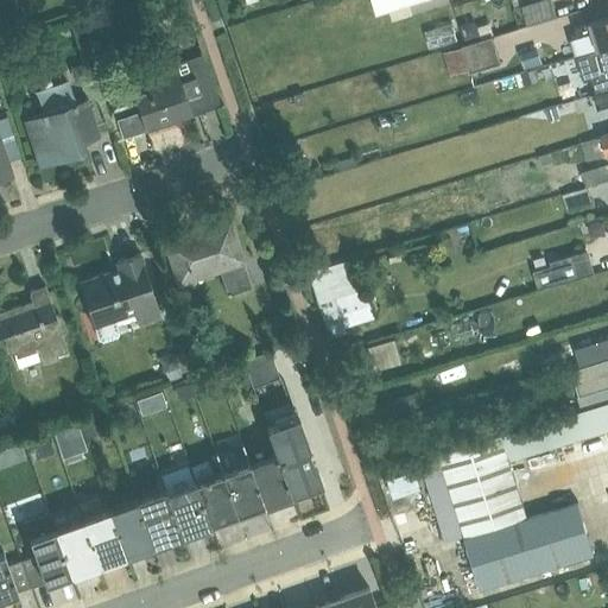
[(178,0),(153,0),(152,4),(173,13),(178,0)]
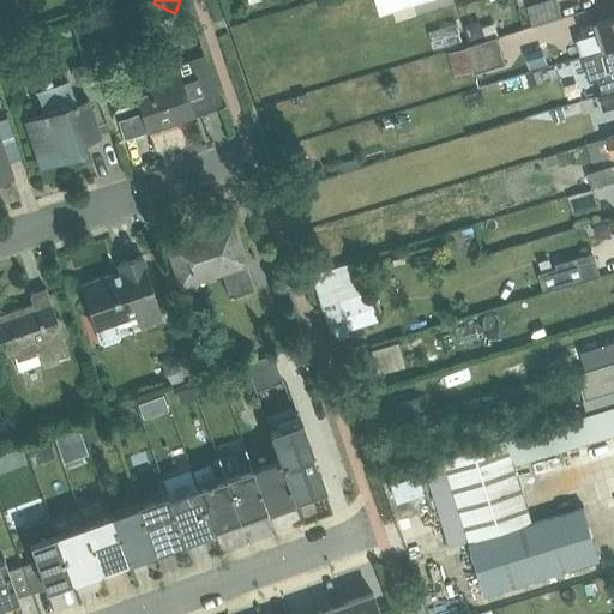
[(262,0),(250,0),(254,12),(265,10),(262,0)]
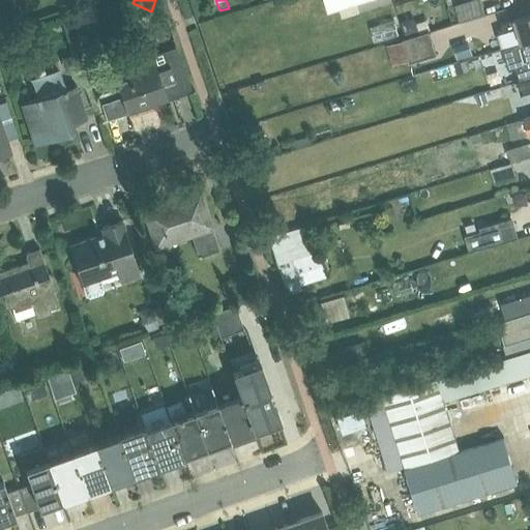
[(323,0),(328,13),(371,0),(323,0)]
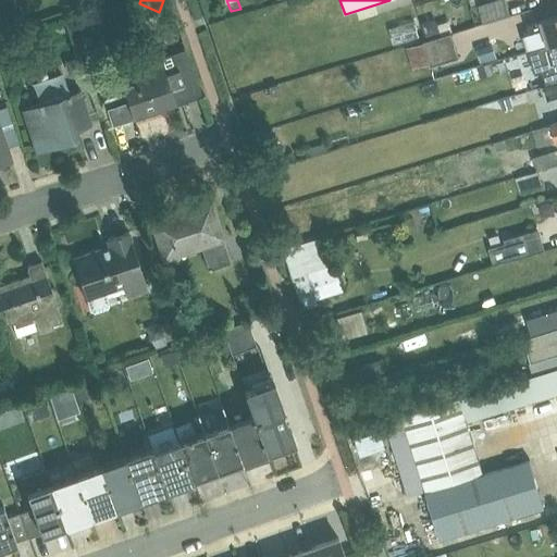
[(505,0),(504,0),(478,8),(482,26),(510,17),(505,0)]
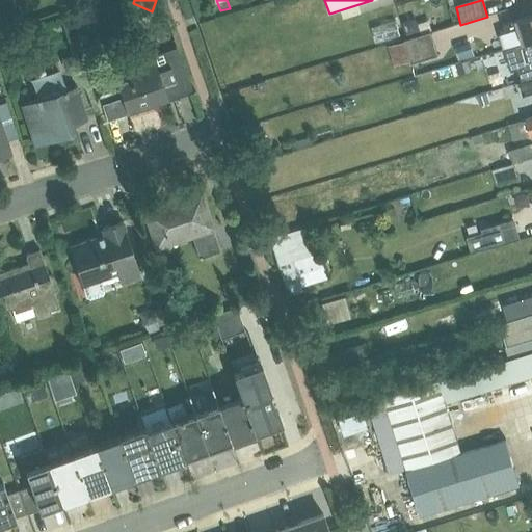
[(500,35),(505,51),(531,42),(531,17),(503,26),(506,33),(500,35)]
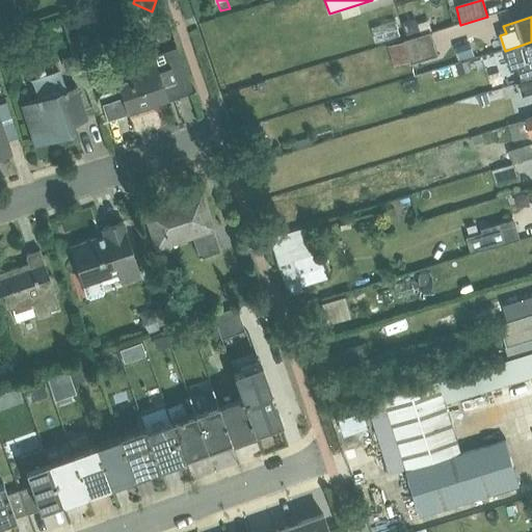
[(395,23),(372,30),(376,45),(399,37),(395,23)]
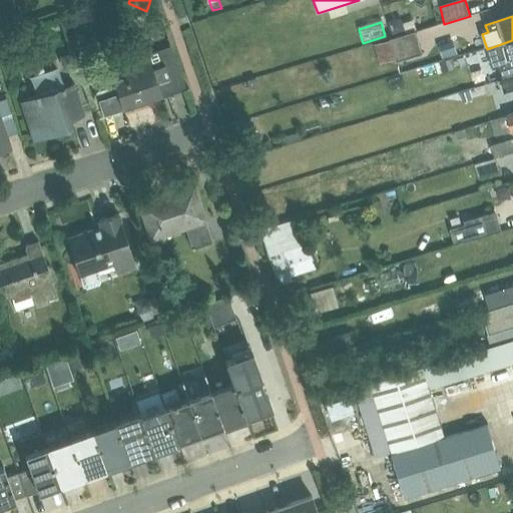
[(0,53),(13,44),(5,33),(0,36),(0,53)]
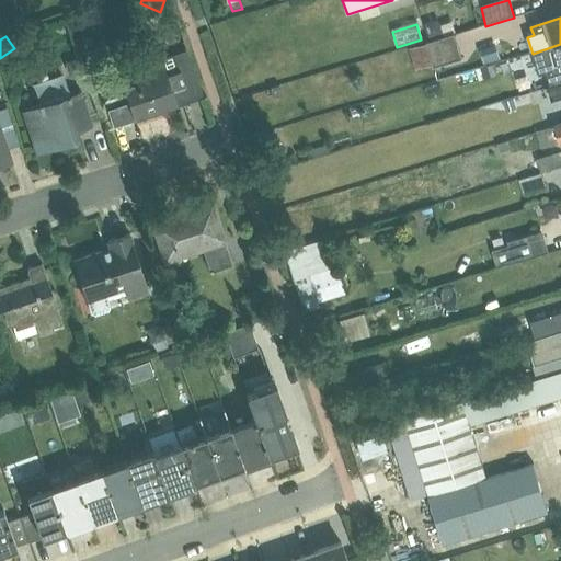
[(415,71),(433,67),(433,69),(462,60),(455,36),(425,45),(426,46),(409,50),(415,71)]
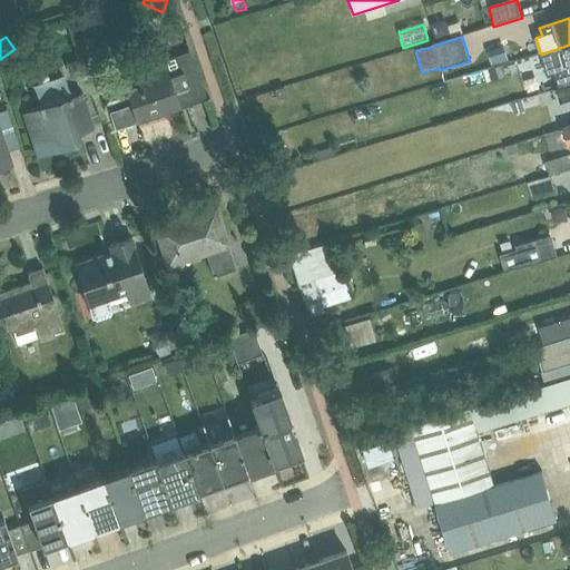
[(500,41),(485,45),(489,64),(504,61),(500,41)]
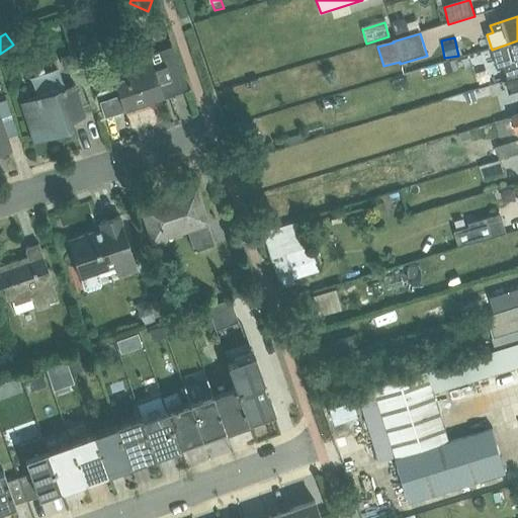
[(517,40),(492,50),(498,71),(505,69),(509,83),(517,79),(517,40)]
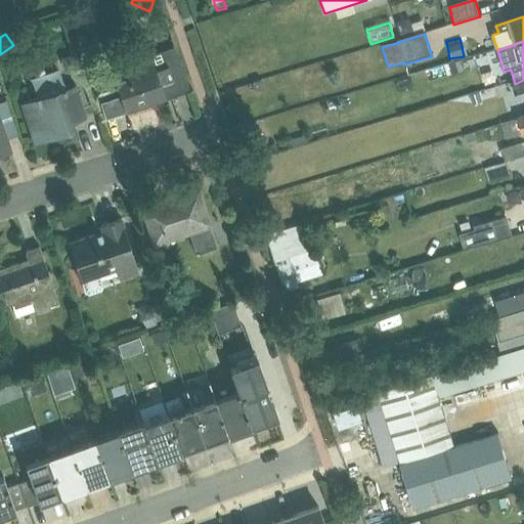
[(126,116),(167,101),(150,56),(112,71),(126,116)]
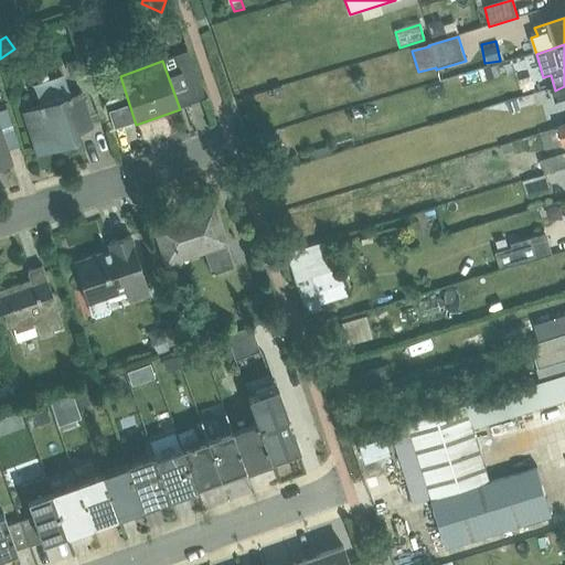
[(82,144),(78,135),(94,130),(82,94),(71,97),(66,84),(54,82),(38,97),(41,108),(23,114),(38,158),(82,144)]
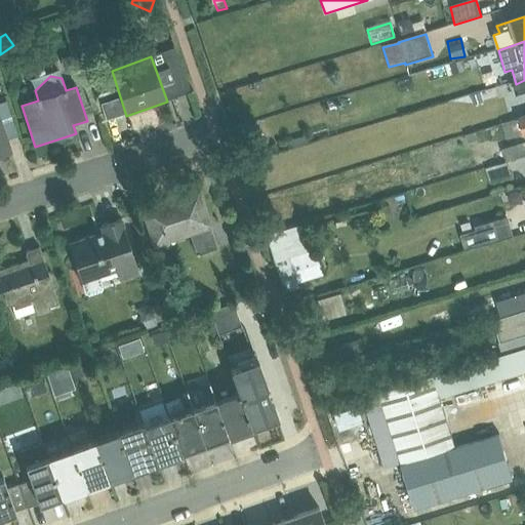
[(524,93),(524,80),(516,84),(513,85),(517,96),(524,93)]
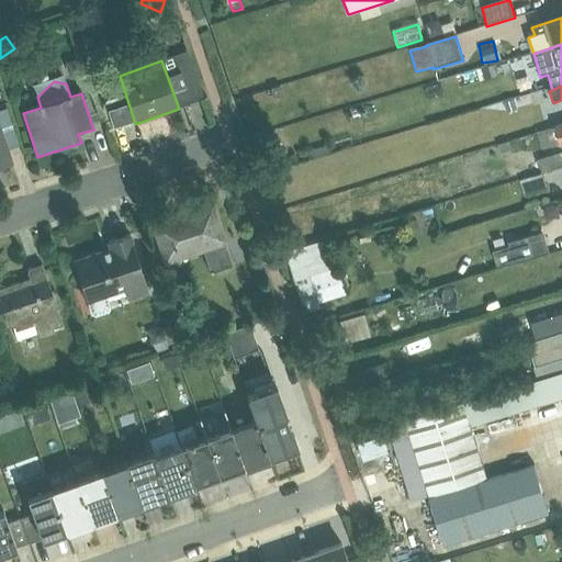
[(561,126),(538,135),(543,152),(561,145),(561,126)]
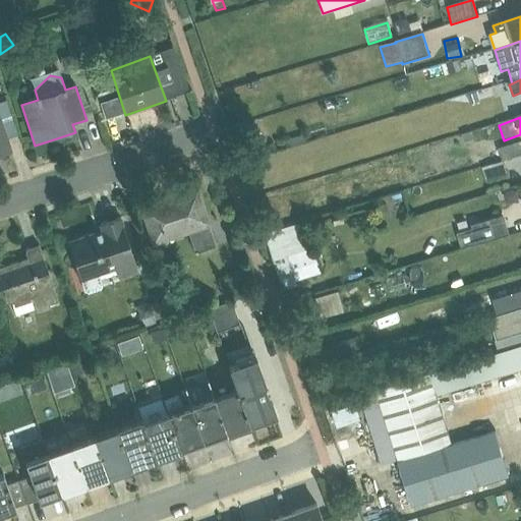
[(0,157),(11,154),(0,119),(0,157)]
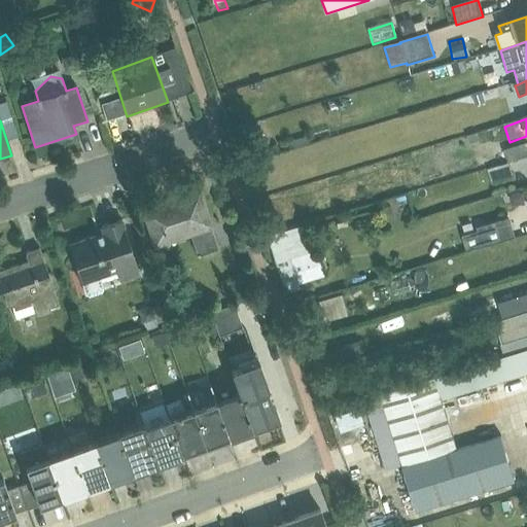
[(260,126),(237,133),(245,164),(270,156),(260,126)]
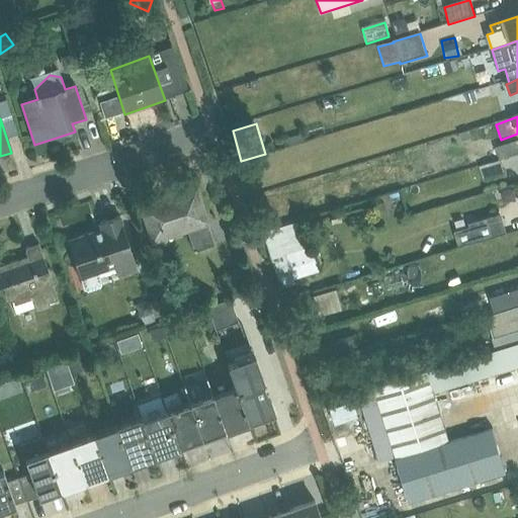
[(517,142),(494,149),(498,162),(517,156),(517,142)]
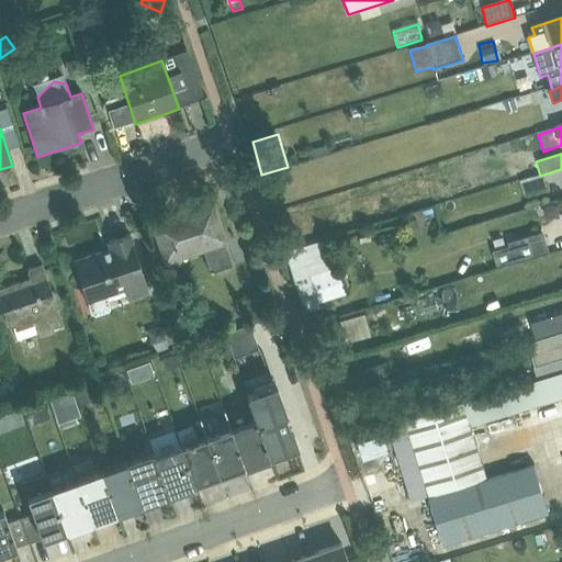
[(543,176),(519,182),(524,195),(547,189),(543,176)]
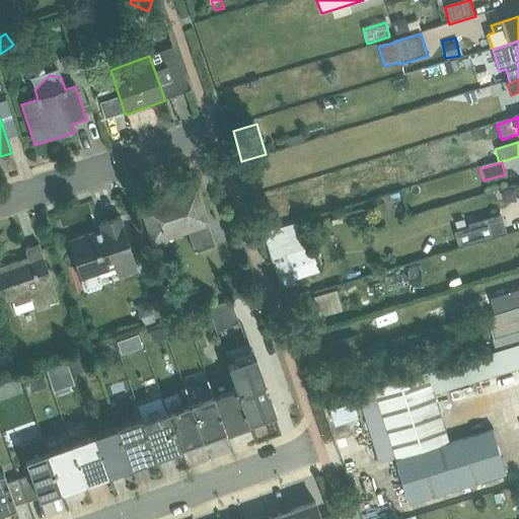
[(196,255),(216,248),(197,193),(143,211),(155,247),(189,235),(196,255)]
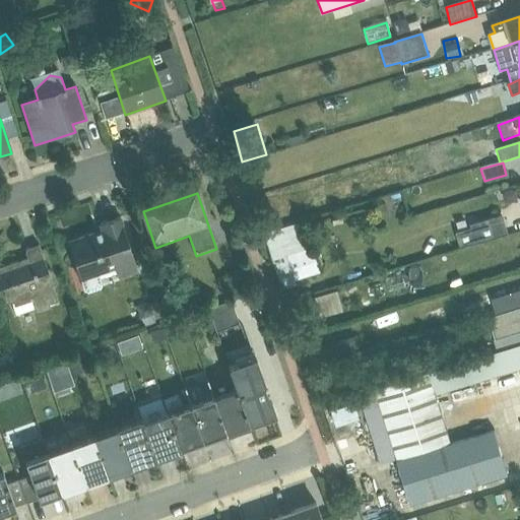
[(457,235),(460,250),(509,236),(503,216),(470,225),(471,230),(457,235)]
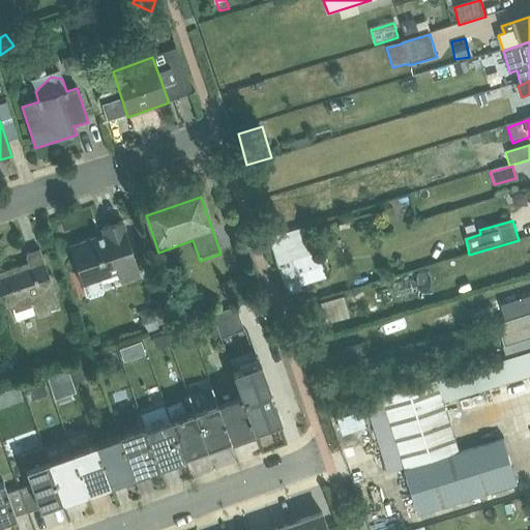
[(121,287),(141,278),(122,224),(102,230),(105,237),(69,249),(87,298),(90,300),(102,297),(105,293),(101,283),(118,276),(121,287)]
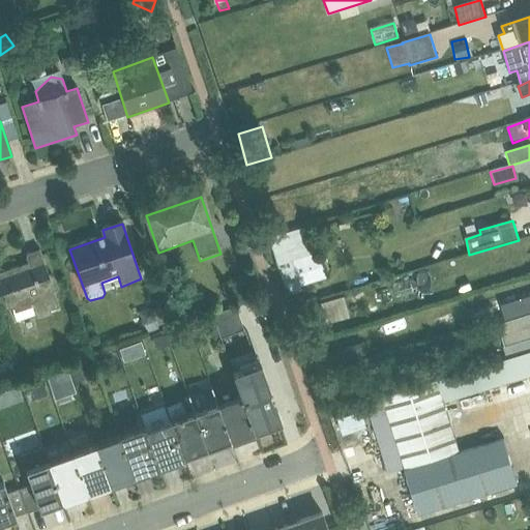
[(271,248),(278,266),(316,255),(307,228),(271,240),(274,247),(271,248)]
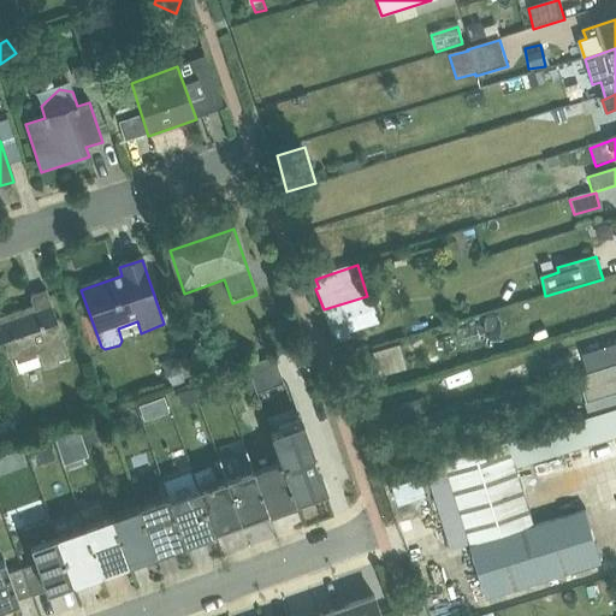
[(58,363),(67,360),(61,341),(66,338),(61,324),(61,323),(59,323),(57,323),(47,292),(34,297),(33,298),(31,300),(30,301),(31,302),(35,313),(25,315),(24,314),(23,313),(21,313),(19,313),(0,319),(0,347),(5,347),(10,359),(10,360),(11,361),(13,361),(15,361),(19,375),(41,368),(42,371),(43,372),(45,373),(46,373),(48,373),(60,368),(58,363)]
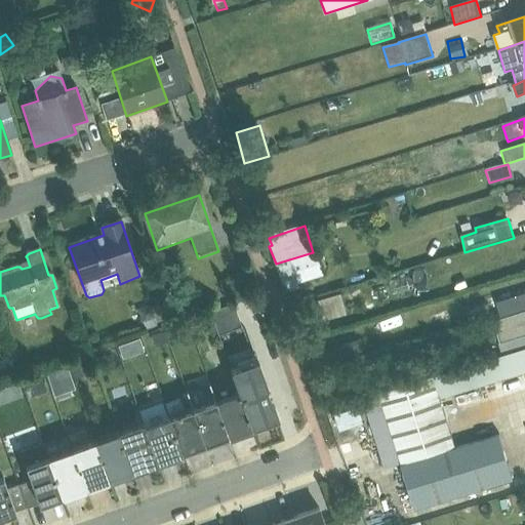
[(313,252),(276,264),(286,295),(300,291),(298,286),(324,277),(316,252),(313,252)]
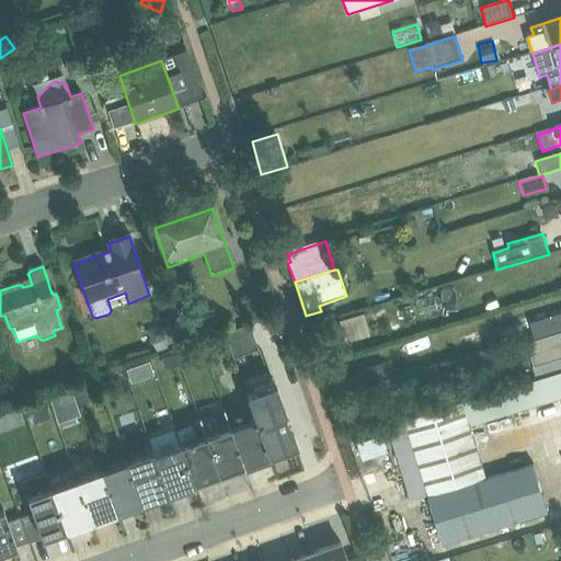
[(384,307),(357,315),(361,327),(388,319),(384,307)]
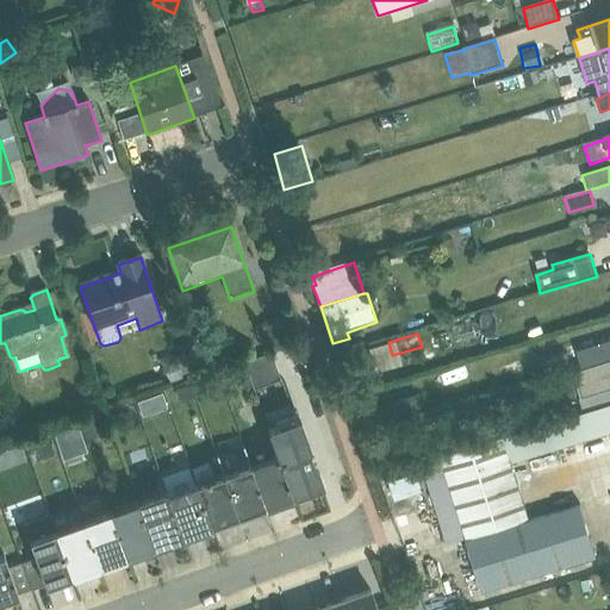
[(554,380),(574,374),(609,362),(609,342),(548,361),(554,380)]
